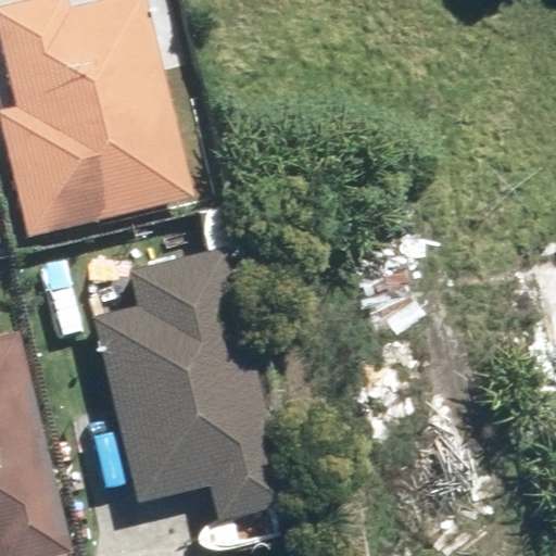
[(0,38),(16,105),(0,109),(0,128),(26,236),(192,196),(144,0),(83,0),(67,3),(66,0),(38,0),(0,9),(0,38)]
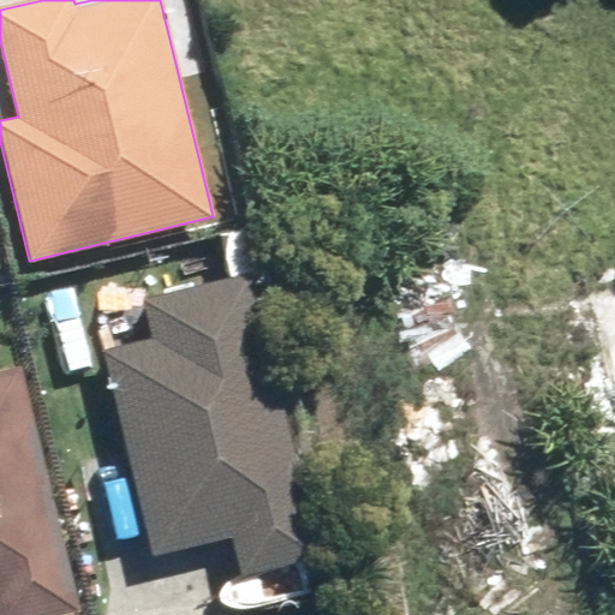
[(256,293),(281,287),(264,219),(213,231),(224,279),(251,273),(256,293)]
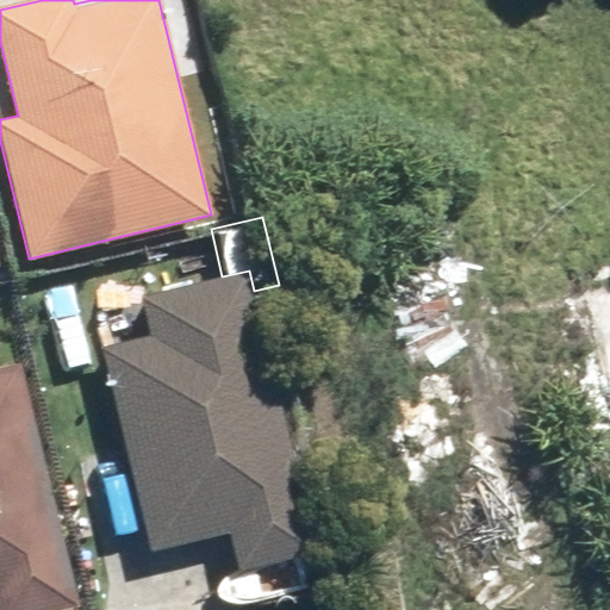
[(235,565),(316,546),(254,291),(249,271),(222,277),(138,297),(145,329),(100,341),(150,548),(226,530),(235,565)]
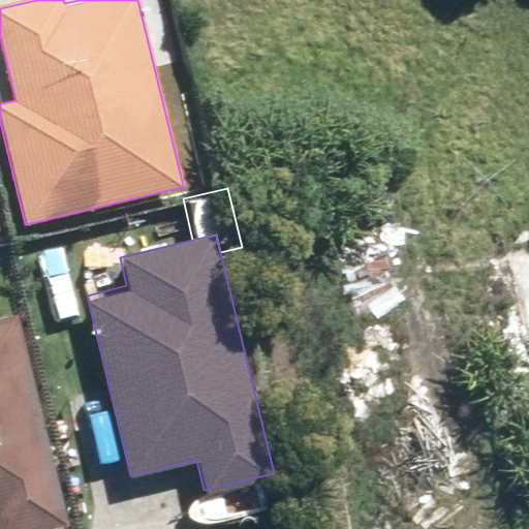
[(528,242),(504,249),(523,330),(490,337),(505,405),(528,399),(528,242)]
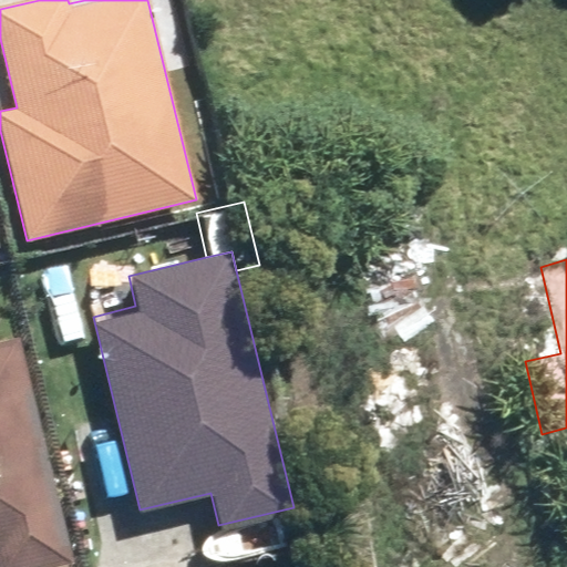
[(0,566),(64,566),(73,565),(18,337),(0,340),(0,566)]
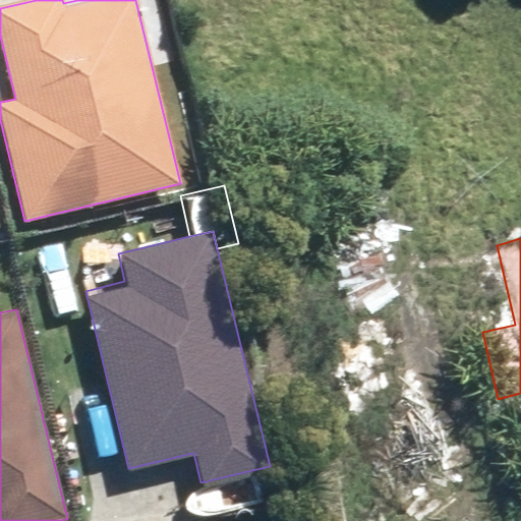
All buildings are outlined.
